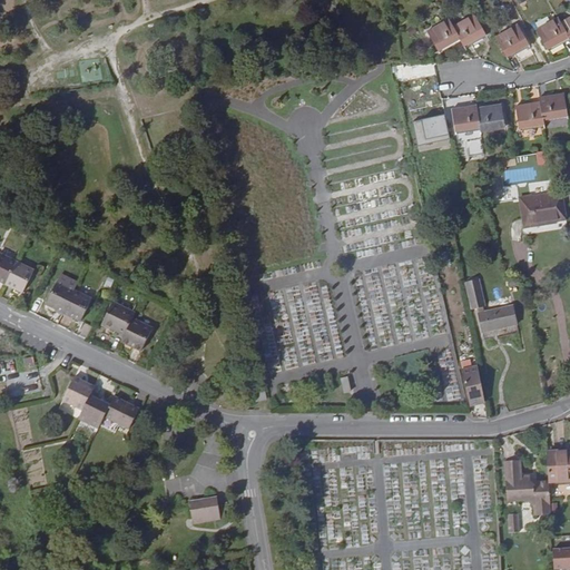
[(453,27),(459,39),(463,47),(484,35),(473,16),(453,27)]
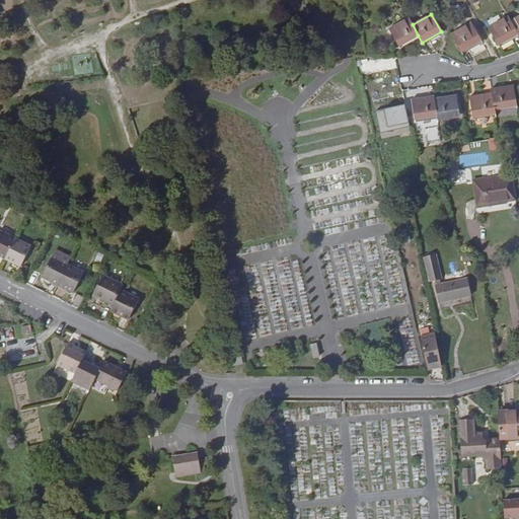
[(518,15),(510,21),(517,34),(518,38),(518,15)]
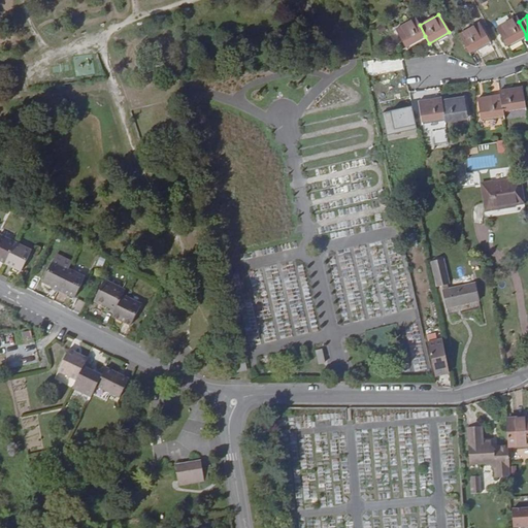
[(506,45),(526,35),(519,22),(516,17),(497,28),(506,45)]
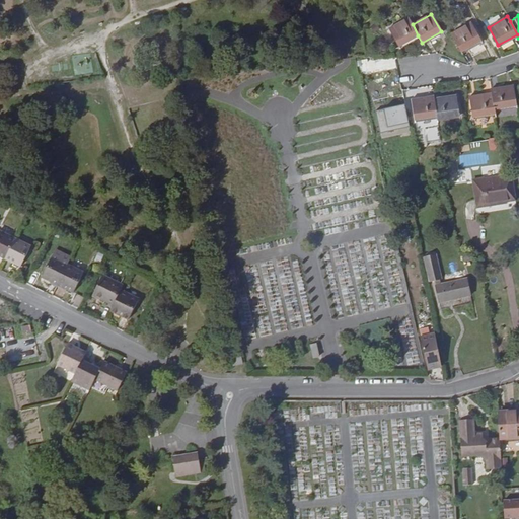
[(413,24),(409,17),(389,28),(398,46),(418,35),(413,24)]
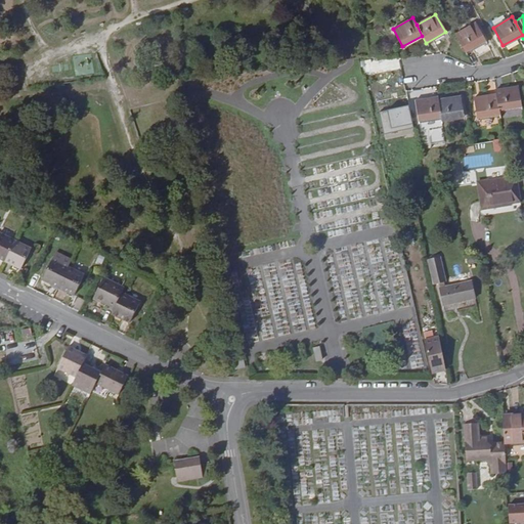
[(455,35),(466,52),(485,41),(475,24),(455,35)]
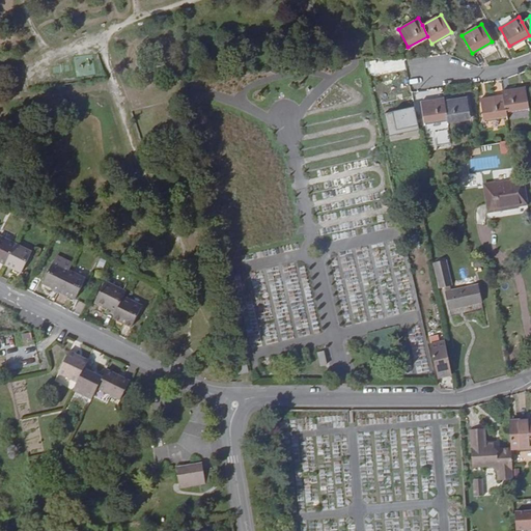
[(503,95),(505,112),(528,108),(525,88),(502,91),(503,95)]
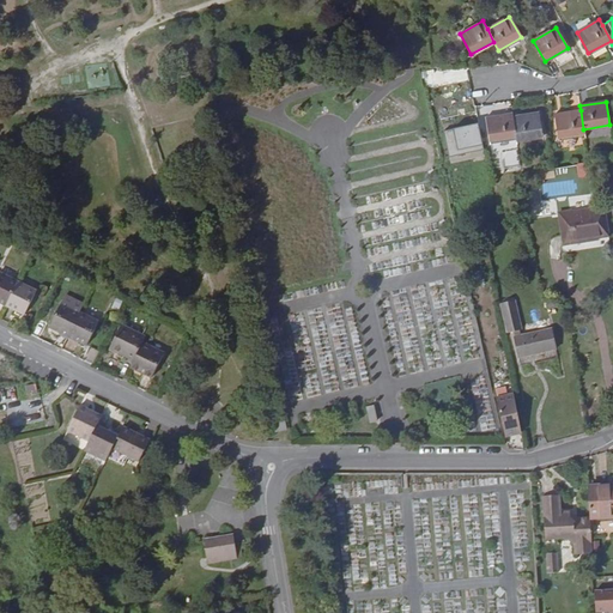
[(583,129),(581,110),(556,114),(559,138),(584,134),(583,129)]
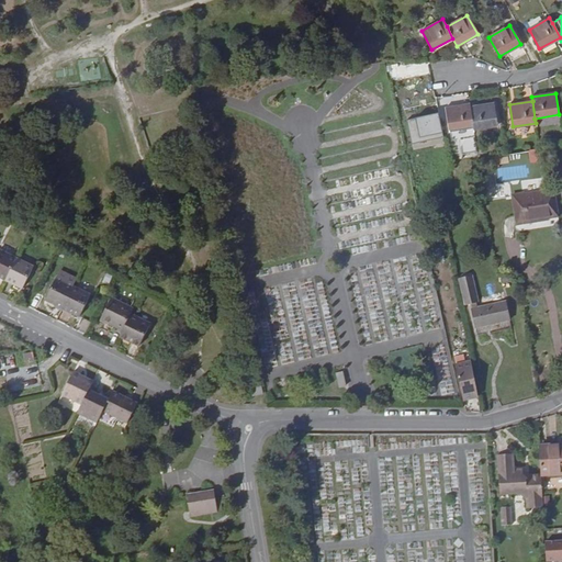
[(494,103),(470,108),(473,126),(473,128),(497,125),(494,103)]
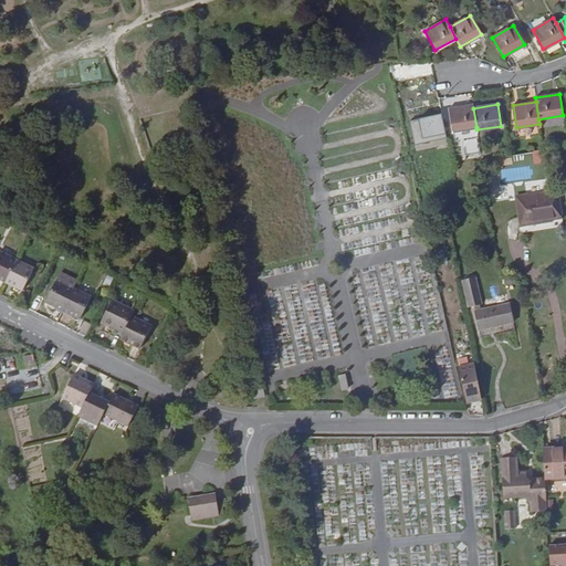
[(473,108),(473,105),(449,109),(452,130),(477,127),(473,108)]
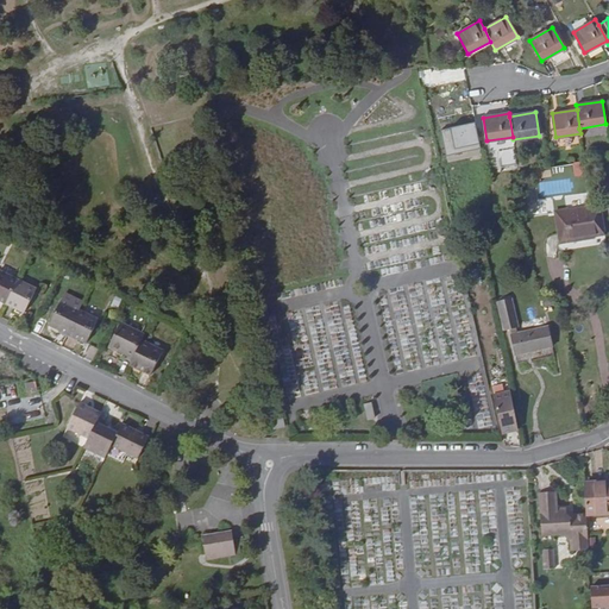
[(441,127),(446,154),(481,148),(476,123),(441,127)]
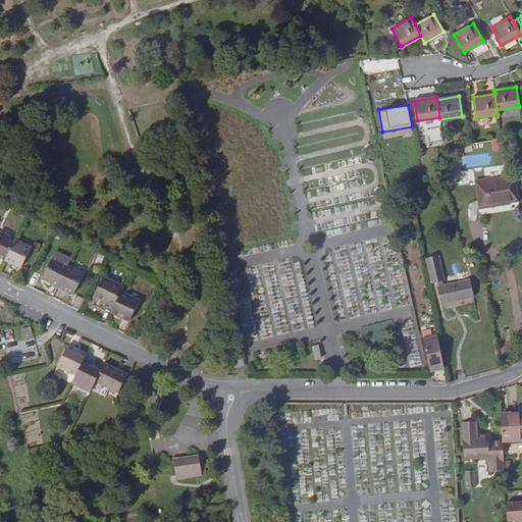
[(484,207),(512,203),(511,197),(521,196),(518,176),(480,181),(484,207)]
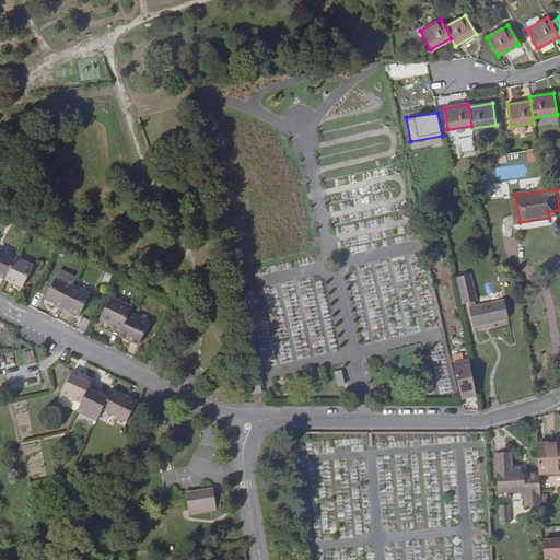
[(457,200),(458,209),(469,207),(468,199),(457,200)]
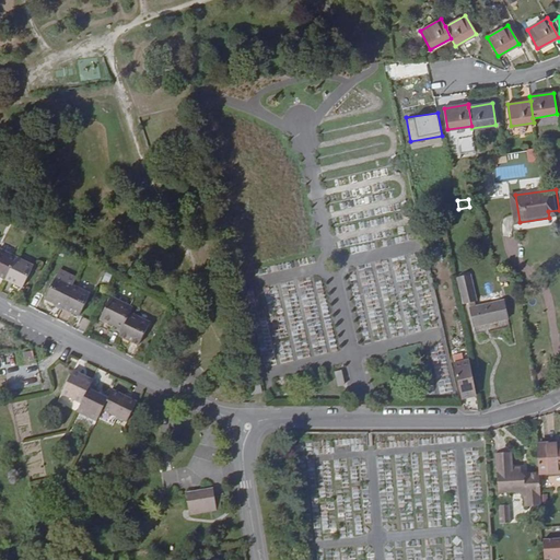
[(0,276),(6,280),(16,258),(0,249),(0,276)]
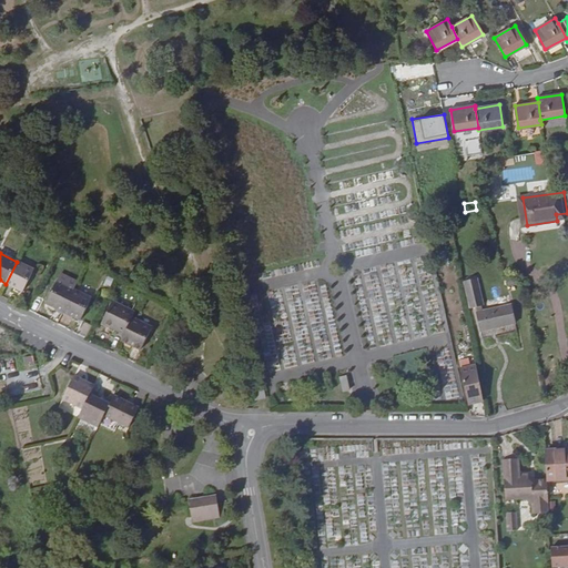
[(34,271),(17,262),(6,284),(23,292),(34,271)]
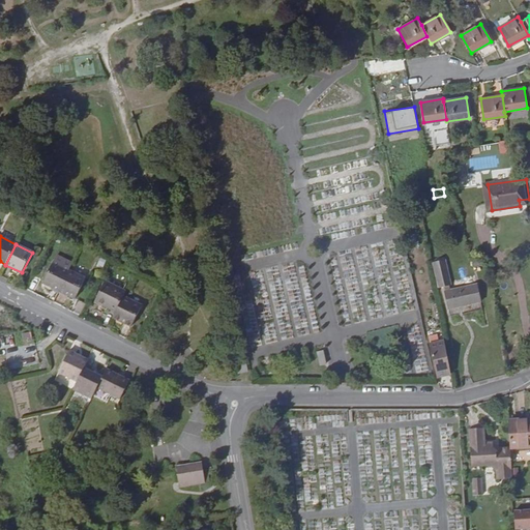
[(446,259),(432,262),(438,288),(451,285),(446,259)]
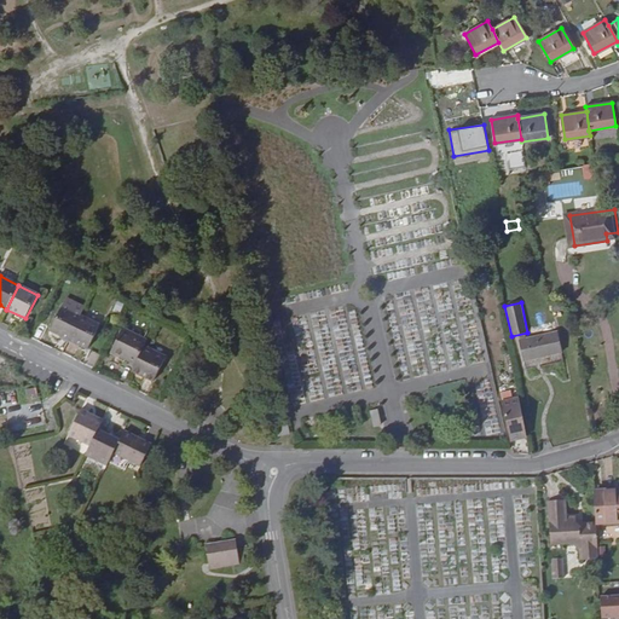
[(69,341),(81,317),(63,307),(51,331),(69,341)]
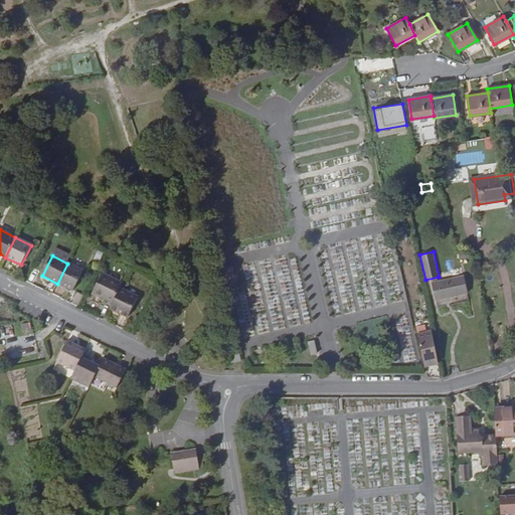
[(83,272),(67,264),(57,284),(73,292),(83,272)]
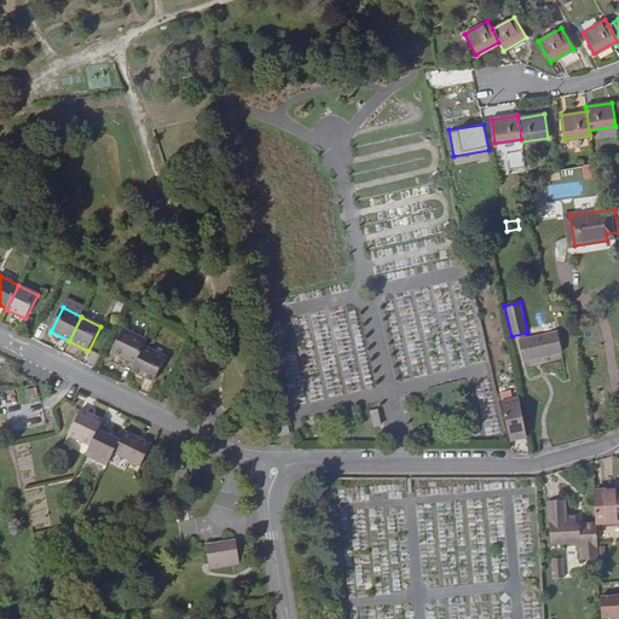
[(136,365),(145,347),(148,341),(125,330),(113,353),(136,365)]
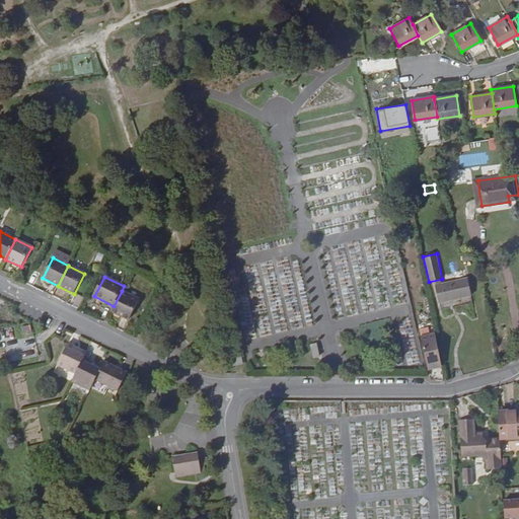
[(469,279),(436,284),(440,307),(472,302),(469,279)]
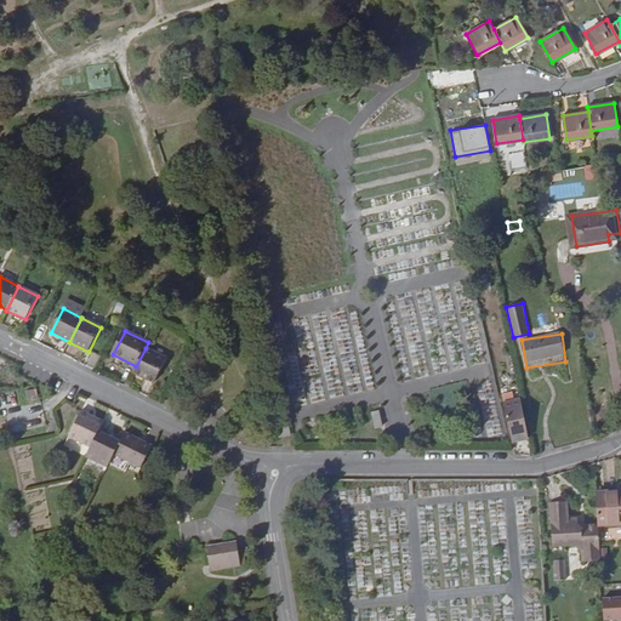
[(136,366),(132,372),(154,383),(167,359),(146,348),(136,366)]
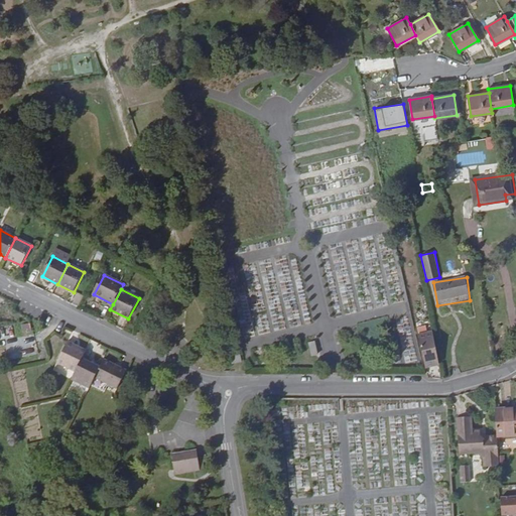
[(439,361),(433,331),(418,333),(421,339),(426,366),(436,364),(435,362),(439,361)]
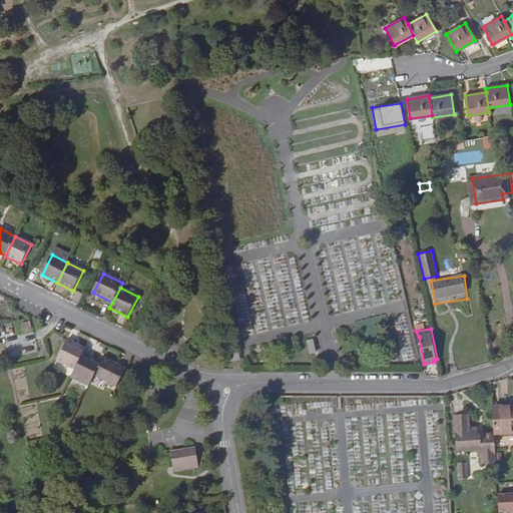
[(31,343),(29,334),(15,337),(17,345),(31,343)]
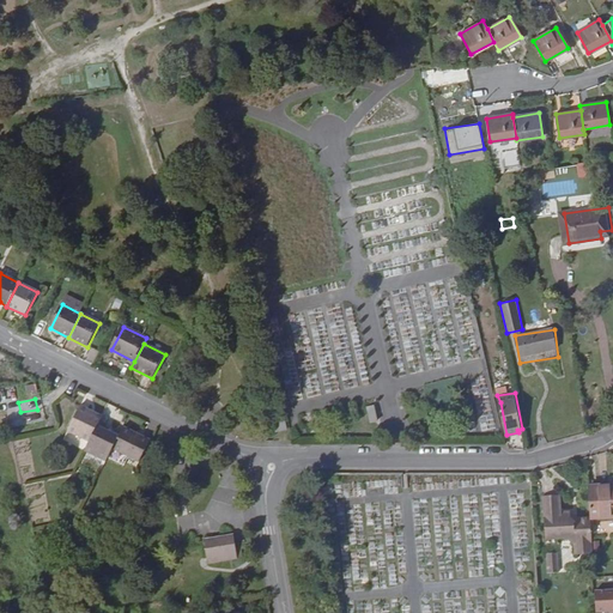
[(374,405),(366,406),(370,423),(377,422),(374,405)]
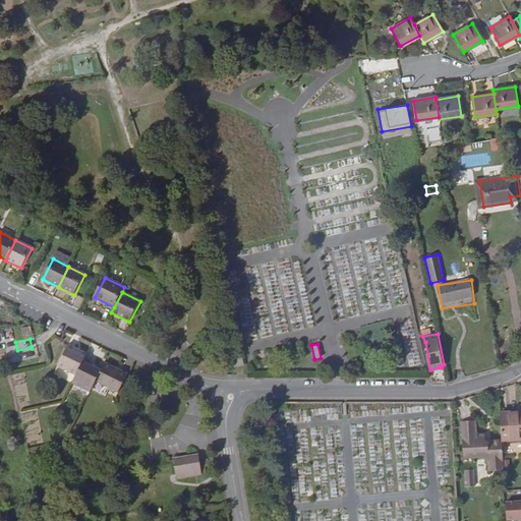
[(56,366),(74,375),(81,361),(85,354),(67,345),(56,366)]
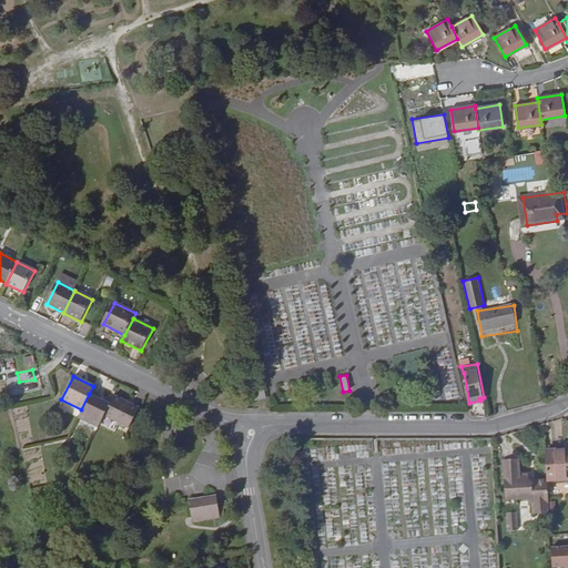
[(97,428),(103,416),(109,404),(89,394),(81,409),(77,418),(97,428)]
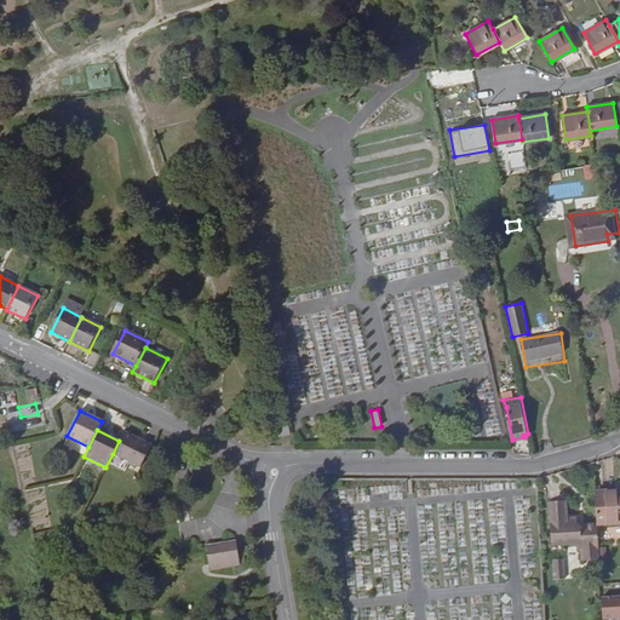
[(119,441),(113,454),(141,468),(151,446),(124,432),(119,441)]
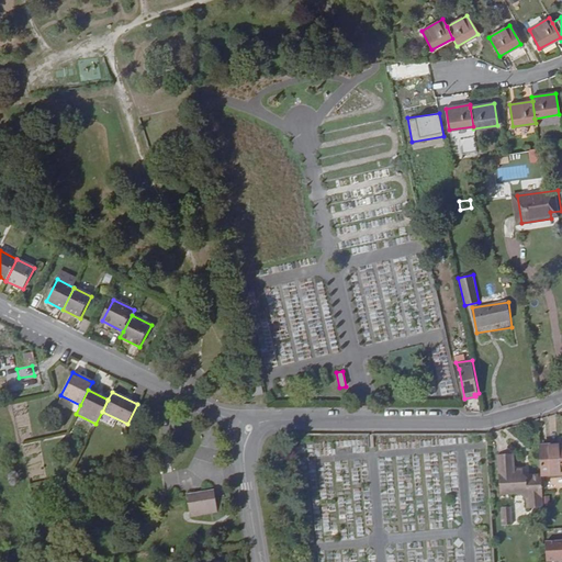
[(248,397),(238,400),(242,409),(250,407),(248,397)]
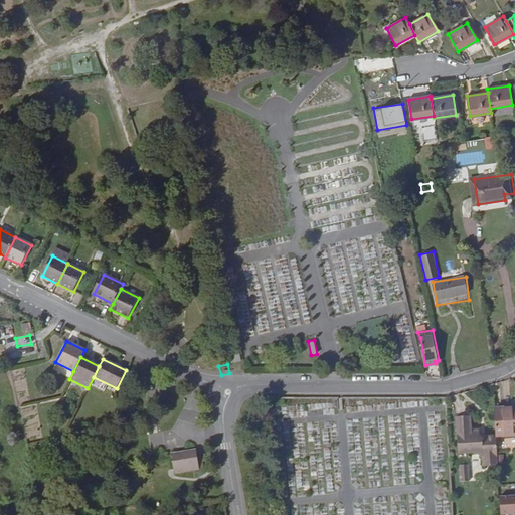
[(20,406),(24,438),(40,436),(37,404),(20,406)]
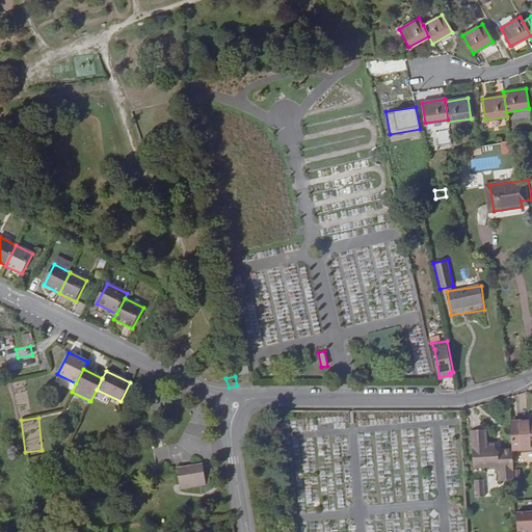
[(531,425),(520,426),(520,430),(511,430),(512,449),(512,453),(531,451),(531,425)]
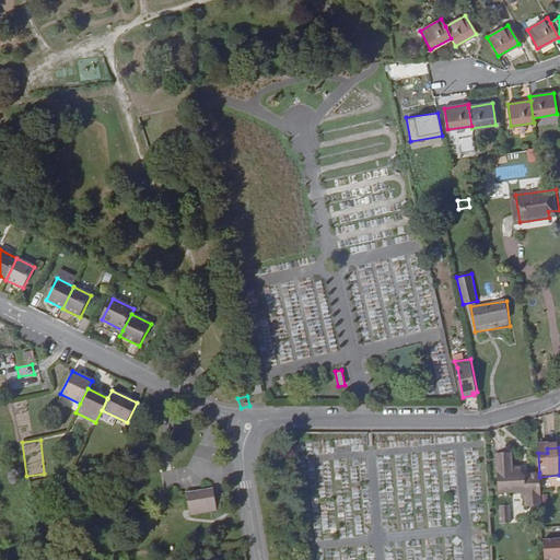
[(539,473),(527,473),(527,477),(518,468),(520,466),(513,466),(512,451),(497,452),(499,492),(518,491),(525,497),(525,506),(541,505),(539,477),(539,473)]
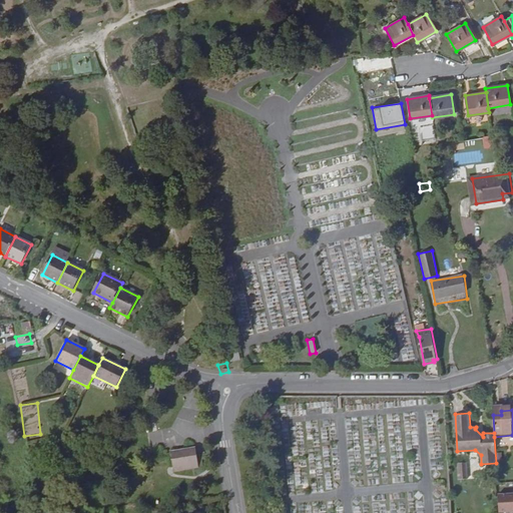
[(483,437),(483,433),(476,427),(475,429),(483,437)]
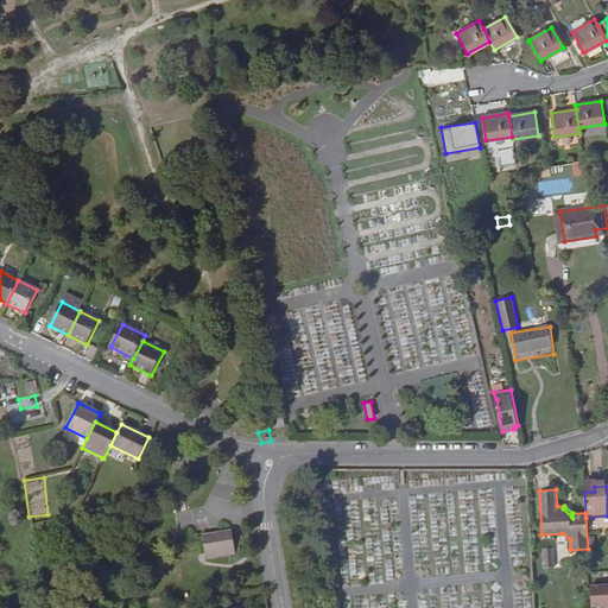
[(236,553),(233,538),(232,530),(202,536),(206,558),(236,553)]
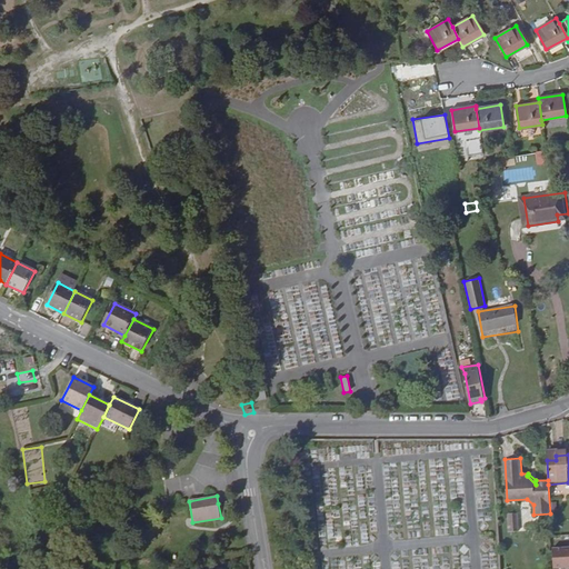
[(518,512),(508,512),(508,530),(519,530),(518,512)]
